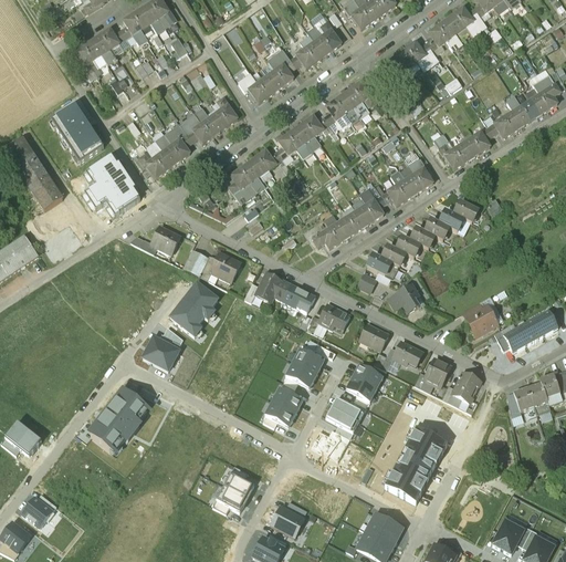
[(90,0),(91,1),(83,7),(87,12),(104,2),(103,1),(105,0),(90,0)]
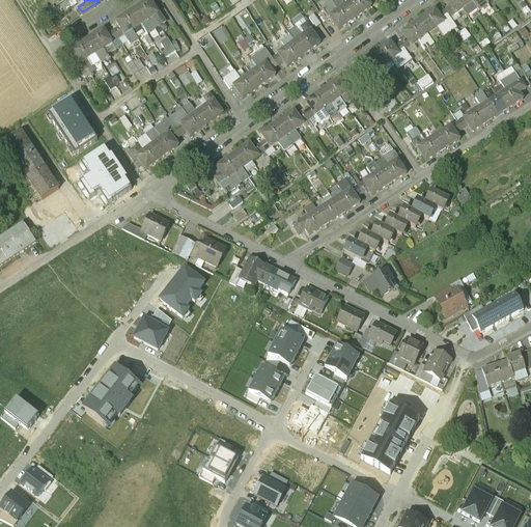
[(152,2),(151,0),(145,0),(141,3),(149,17),(152,15),(158,21),(164,17),(154,2),(152,2)]
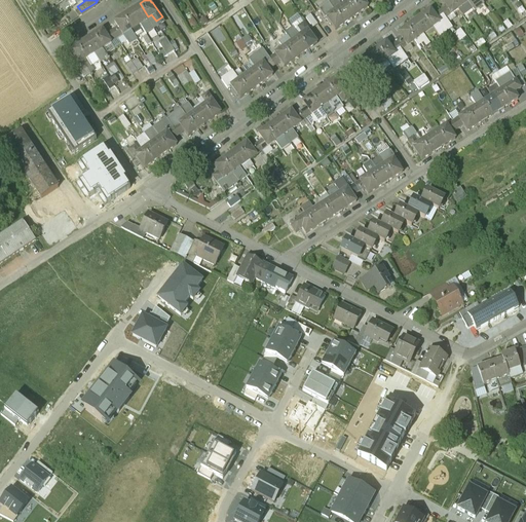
[(340,0),(329,0),(334,8),(343,21),(351,15),(340,0)]
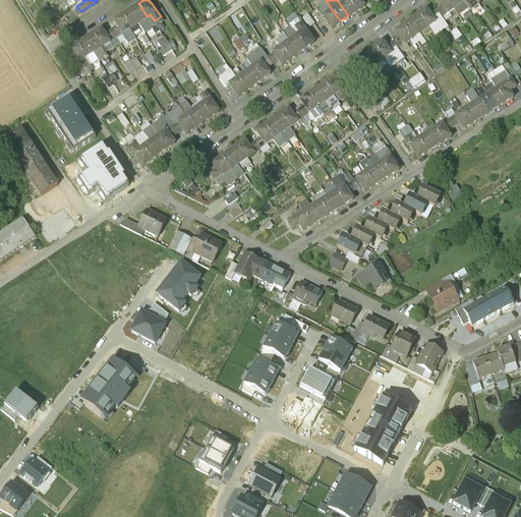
[(341,0),(340,1),(340,0),(337,0),(348,15),(355,9),(349,0),(341,0)]
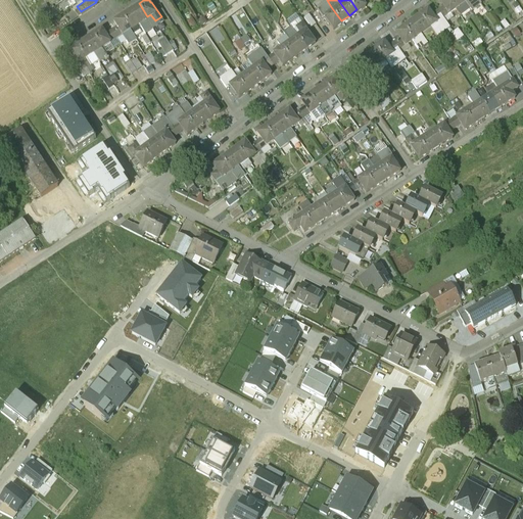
[(350,0),(357,9),(366,3),(364,0),(350,0)]
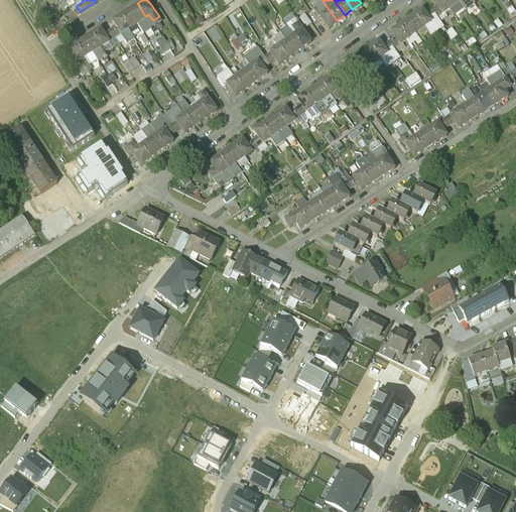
[(435,0),(437,3),(431,7),(436,14),(442,10),(449,6),(450,5),(447,0),(435,0)]
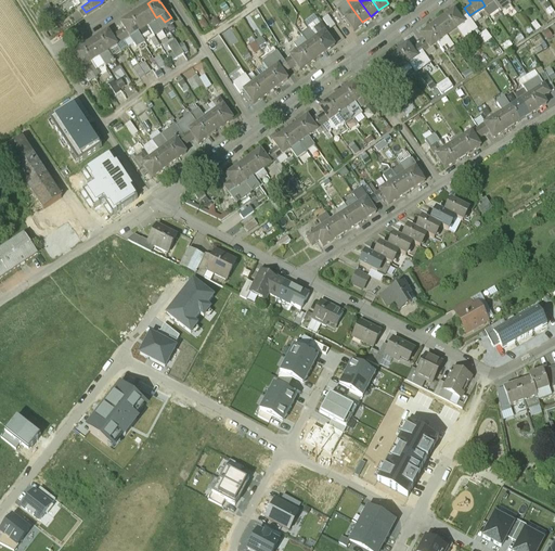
[(481,0),(485,5),(483,7),(488,13),(498,7),(494,0),(481,0)]
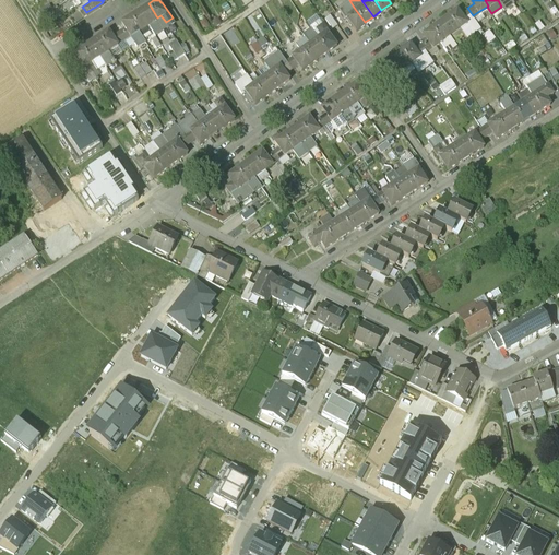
[(157,18),(149,3),(140,9),(149,23),(154,32),(163,26),(157,18)]
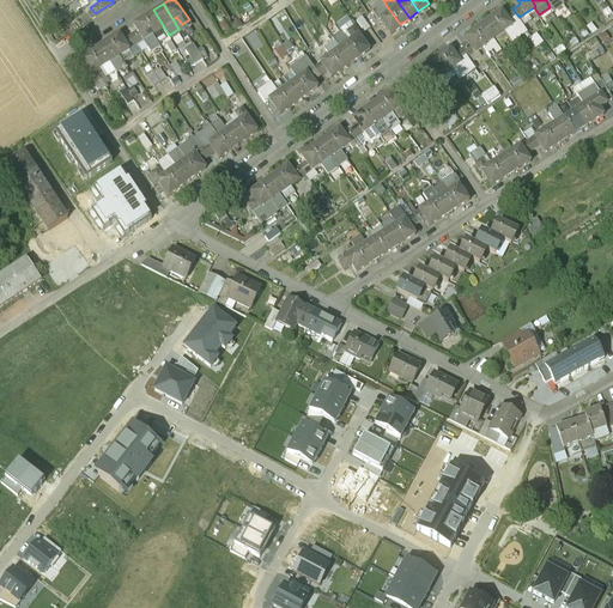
[(386,12),(380,4),(374,10),(386,26),(386,25),(390,31),(400,24),(389,10),(386,12)]
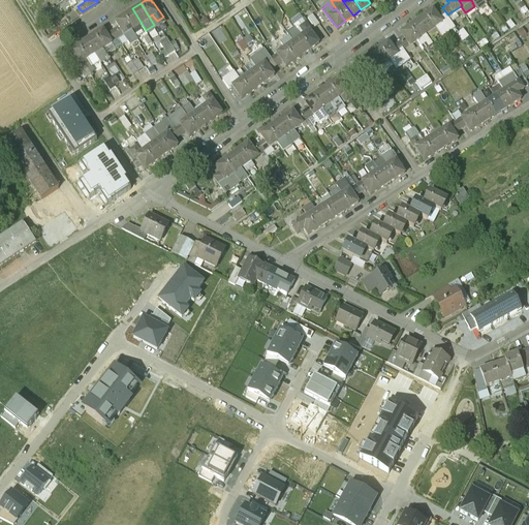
[(442,7),(436,12),(432,6),(424,12),(434,26),(435,25),(442,20),(447,14),(442,7)]
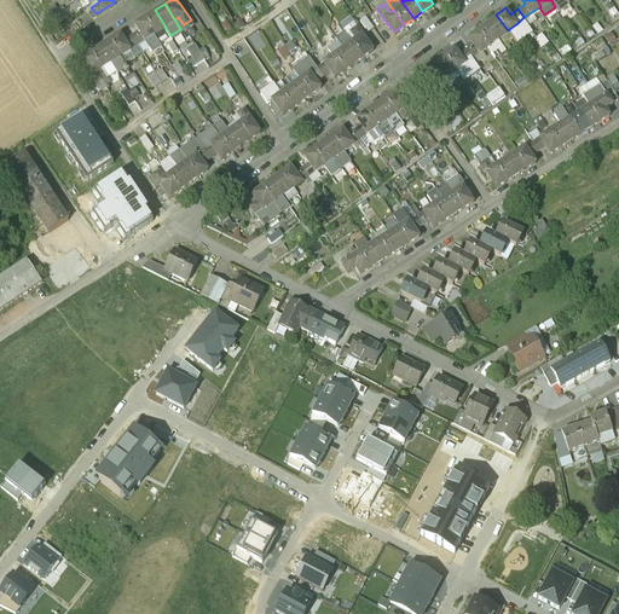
[(165,25),(155,10),(145,16),(155,32),(165,25)]
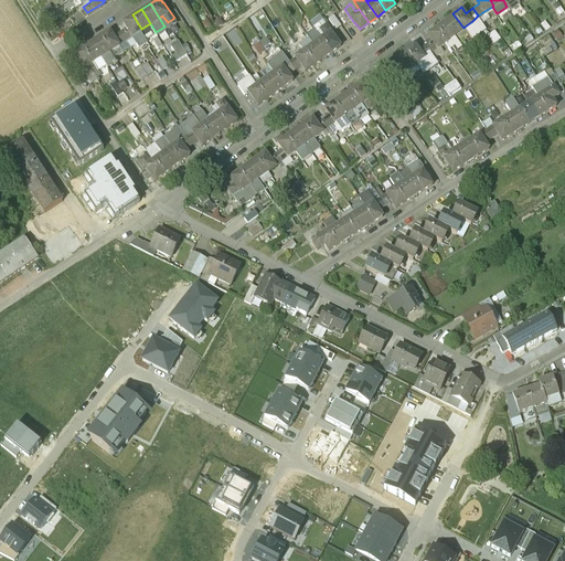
[(341,22),(333,12),(328,16),(336,27),(341,22)]
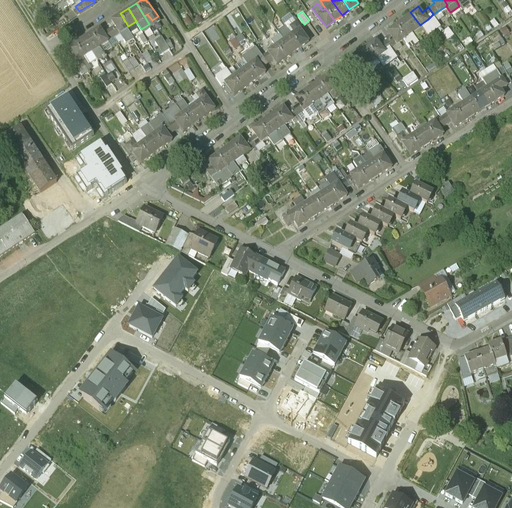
[(420,25),(410,12),(405,16),(405,15),(402,17),(412,30),(415,35),(424,29),(421,24),(420,25)]
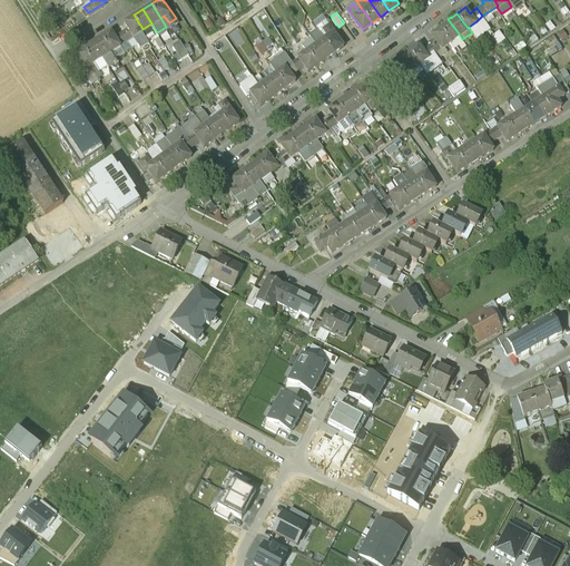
[(143,29),(134,15),(124,20),(128,27),(121,31),(127,39),(130,45),(137,41),(139,45),(148,39),(141,29),(143,29)]
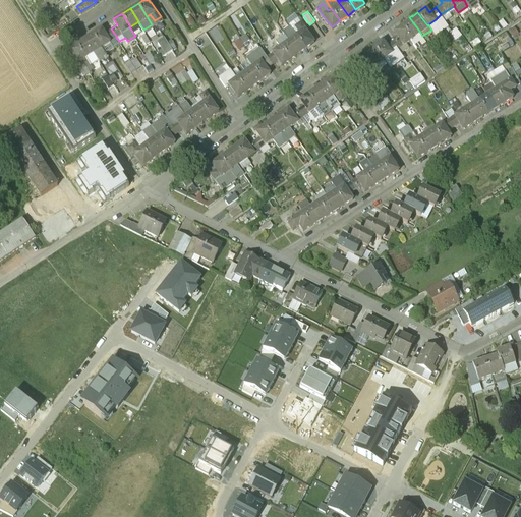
[(310,35),(297,15),(289,21),(296,33),(305,46),(313,40),(310,35)]
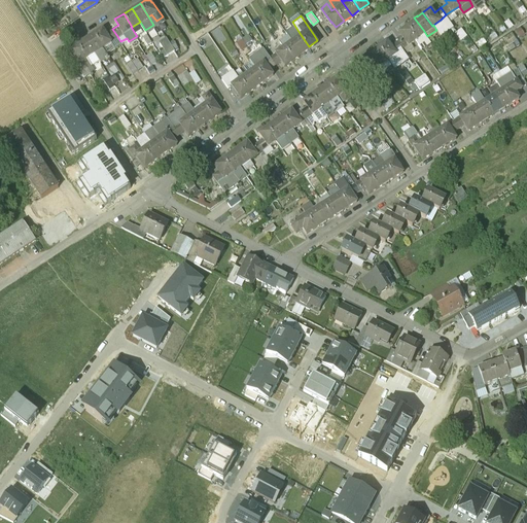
[(424,31),(414,18),(412,20),(407,24),(416,37),(424,31)]
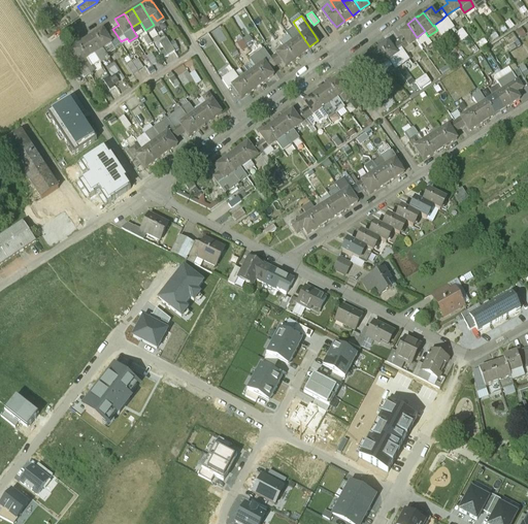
[(417,37),(407,24),(399,30),(403,35),(397,40),(402,47),(408,42),(408,43),(414,39),(416,43),(419,41),(416,38),(417,37)]
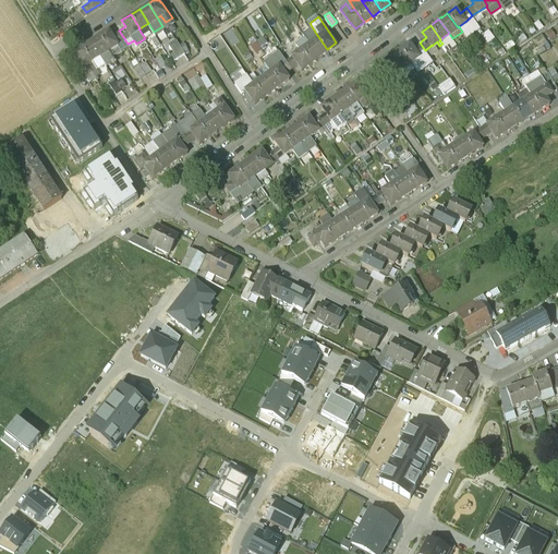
[(317,35),(311,26),(302,33),(304,36),(318,56),(327,49),(317,35)]
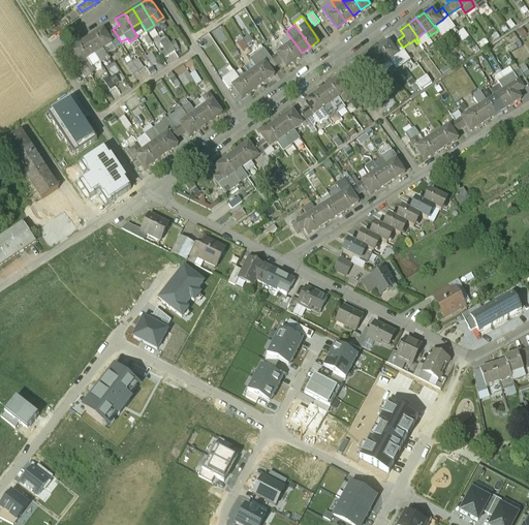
[(106,32),(102,27),(94,32),(102,45),(112,40),(118,36),(113,29),(106,32)]
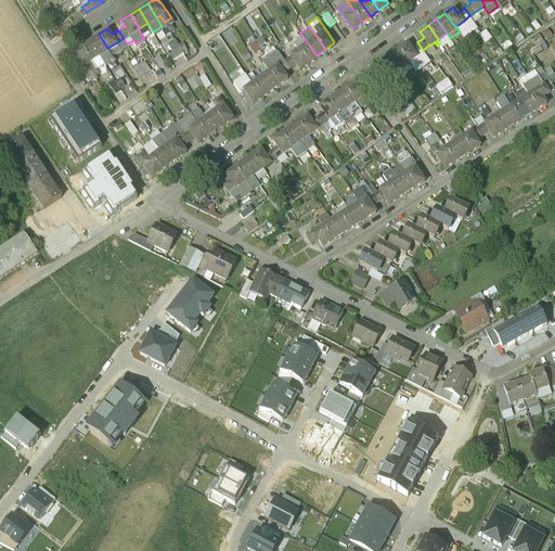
[(298,38),(294,33),(291,36),(292,38),(296,45),(300,41),(298,38)]
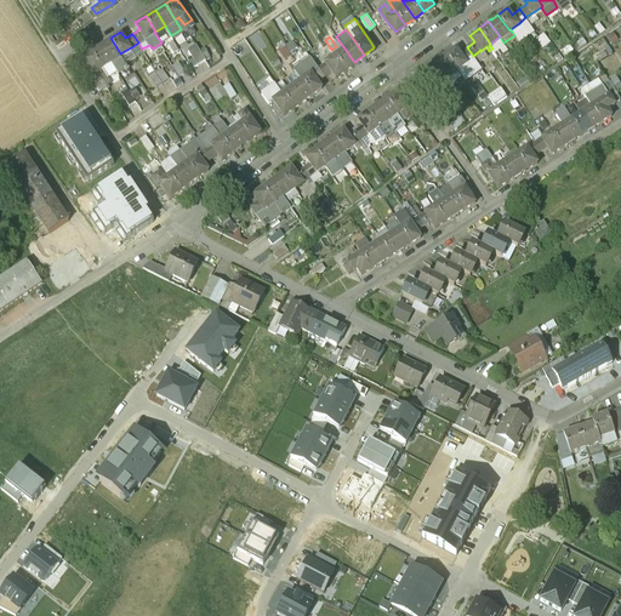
[(110,60),(120,53),(110,38),(101,44),(110,61),(110,60)]
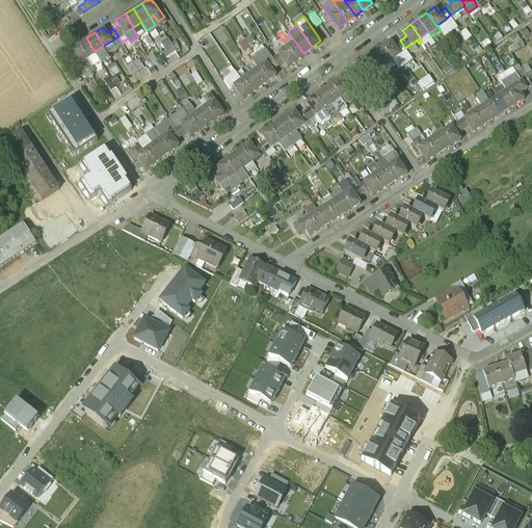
[(153,40),(148,32),(143,35),(149,43),(153,40)]
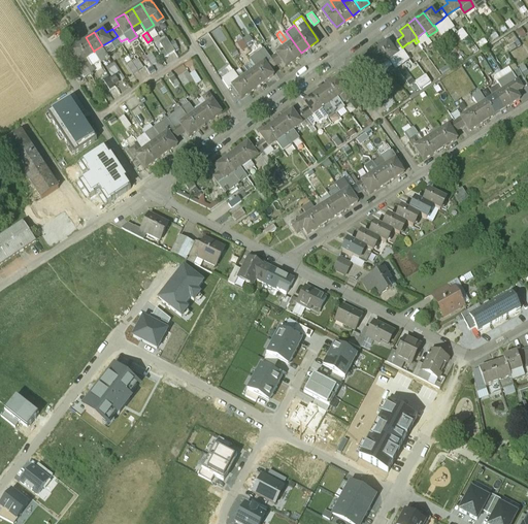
[(249,32),(242,36),(246,42),(253,38),(249,32)]
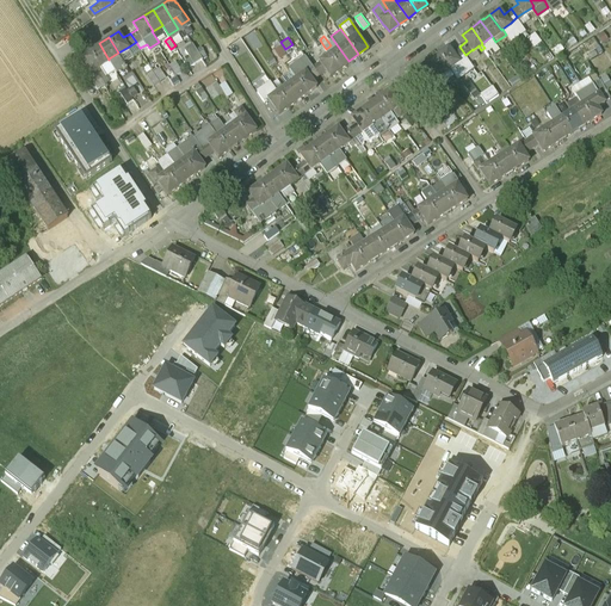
[(349,61),(333,39),(328,42),(331,45),(326,49),(328,53),(328,51),(340,67),(349,61)]
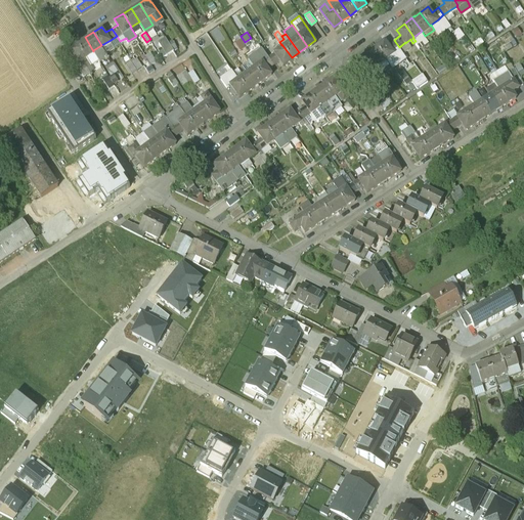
[(173,48),(166,36),(159,41),(164,49),(159,52),(161,56),(173,48)]
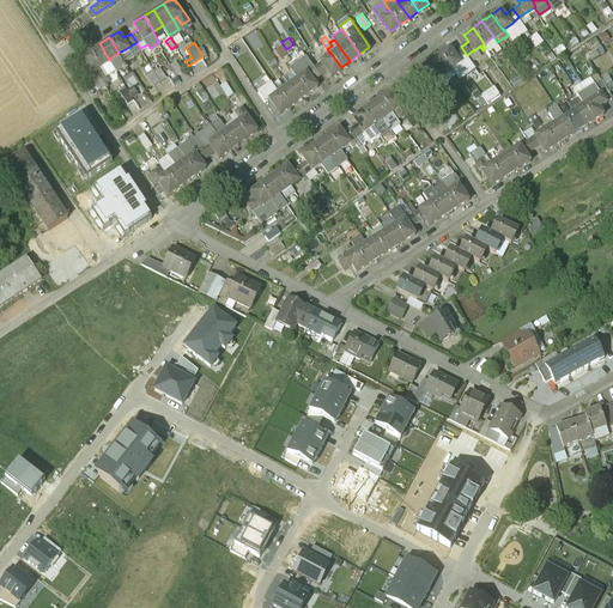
[(322,42),(316,47),(321,53),(327,49),(322,42)]
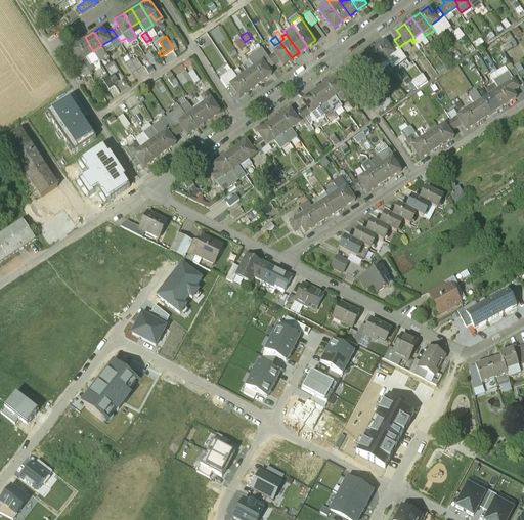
[(93,51),(85,37),(77,43),(90,62),(98,57),(93,50),(93,51)]
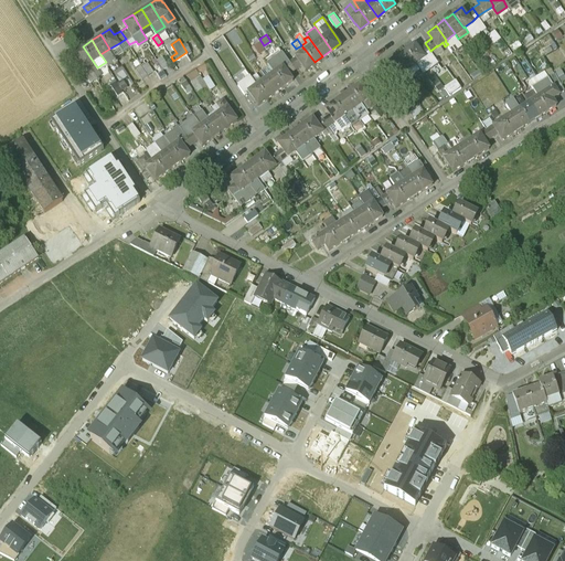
[(425,43),(418,48),(414,41),(405,48),(416,62),(424,55),(427,59),(429,57),(433,63),(437,60),(430,51),(425,43)]
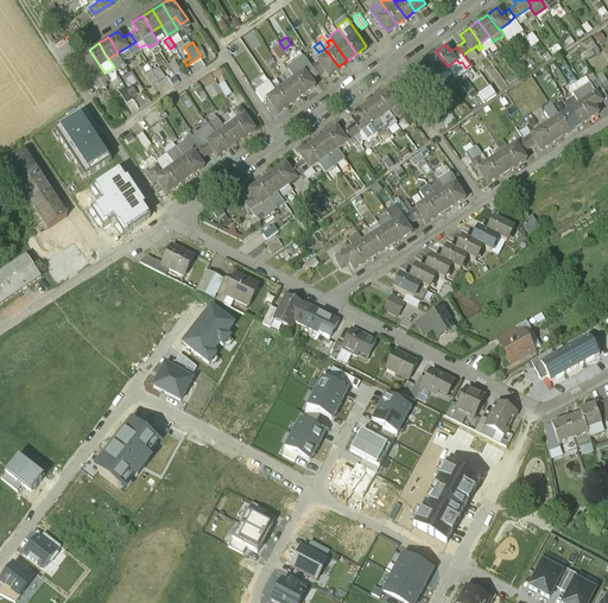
[(105,73),(89,50),(78,56),(83,62),(78,64),(81,69),(84,67),(93,80),(100,76),(103,81),(106,80),(107,78),(105,73)]
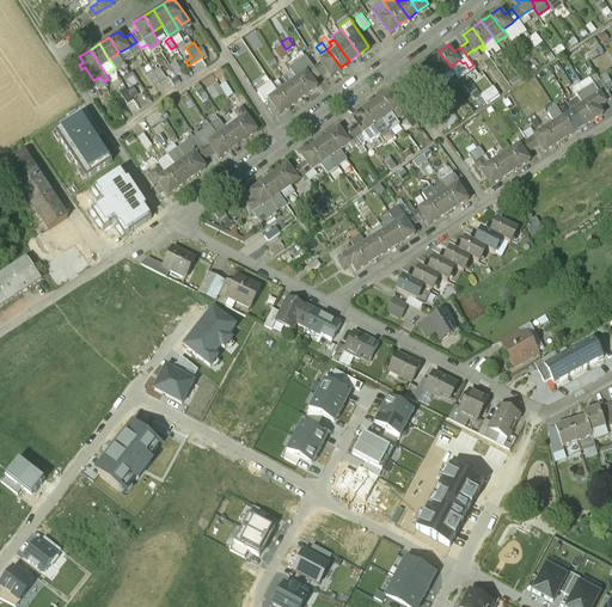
[(341,67),(329,51),(329,53),(319,59),(319,60),(313,65),(319,73),(326,68),(331,74),(341,67)]
